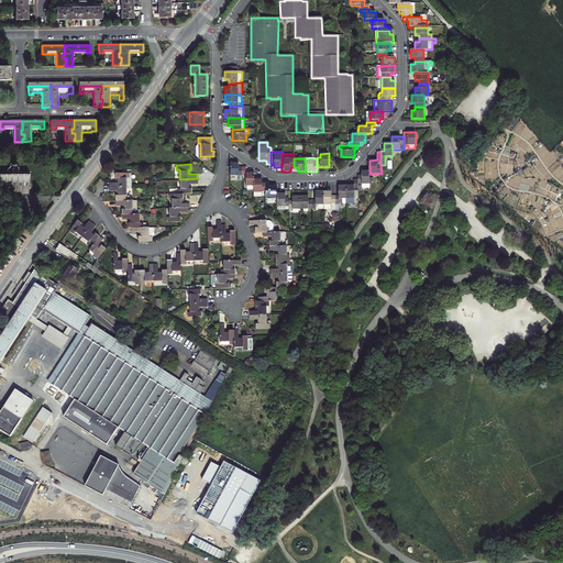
[(240,164),(232,164),(232,177),(243,177),(243,168),(240,168),(240,164)]
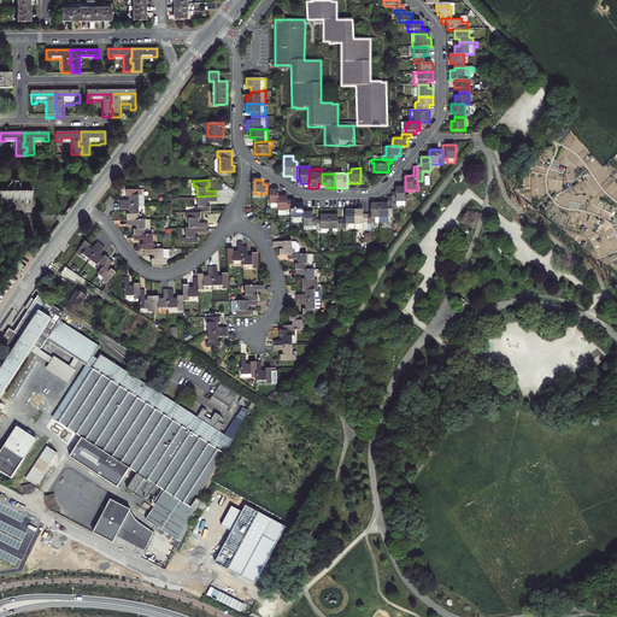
[(266,184),(266,194),(271,194),(271,205),(280,205),(280,197),(278,189),(271,191),(271,183),(266,184)]
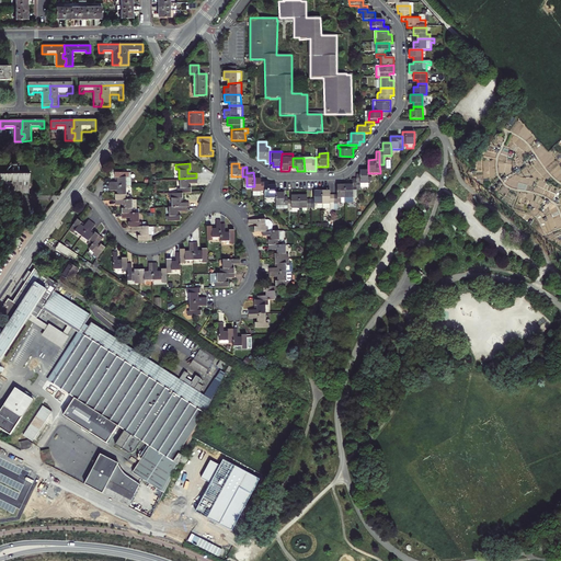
[(0,193),(29,194),(29,168),(0,168),(0,193)]
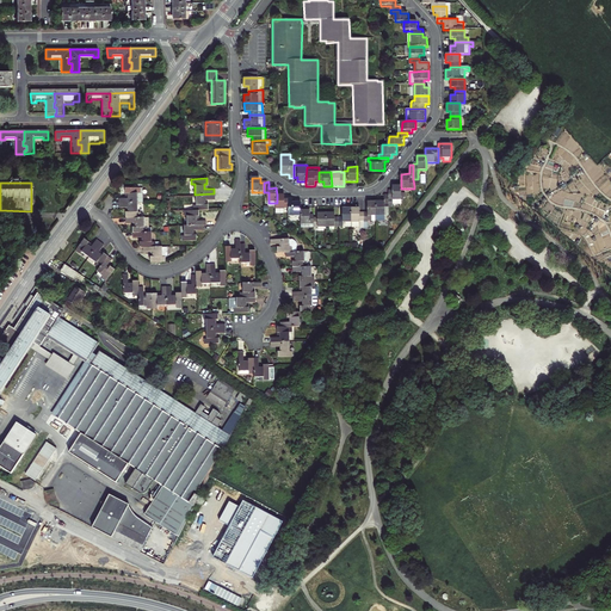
[(388,195),(388,201),(401,201),(401,189),(401,185),(393,185),(393,190),(388,190),(388,195)]
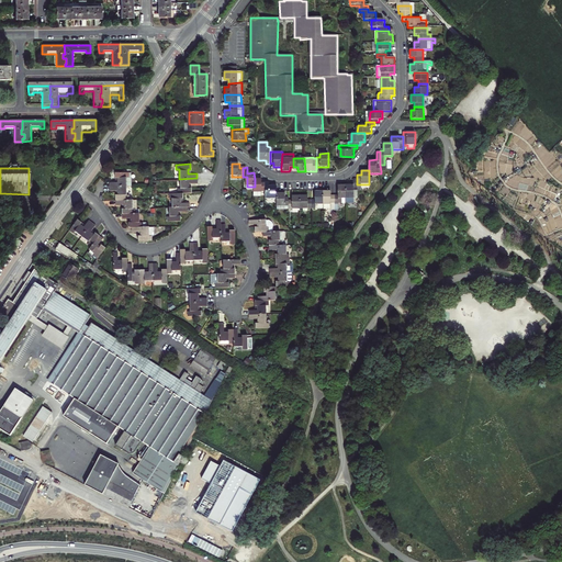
[(110,187),(127,186),(126,177),(130,177),(128,172),(115,173),(115,177),(117,177),(119,181),(110,181),(110,187)]
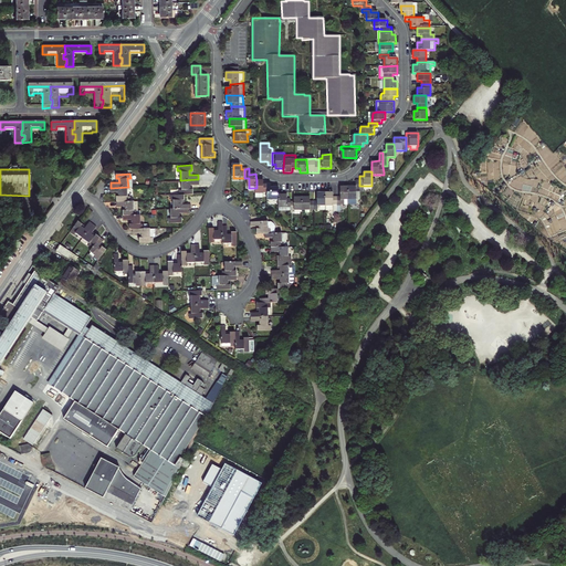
[(178,189),(178,195),(184,194),(192,194),(191,188),(189,188),(189,184),(198,184),(198,179),(180,180),(180,189),(178,189)]
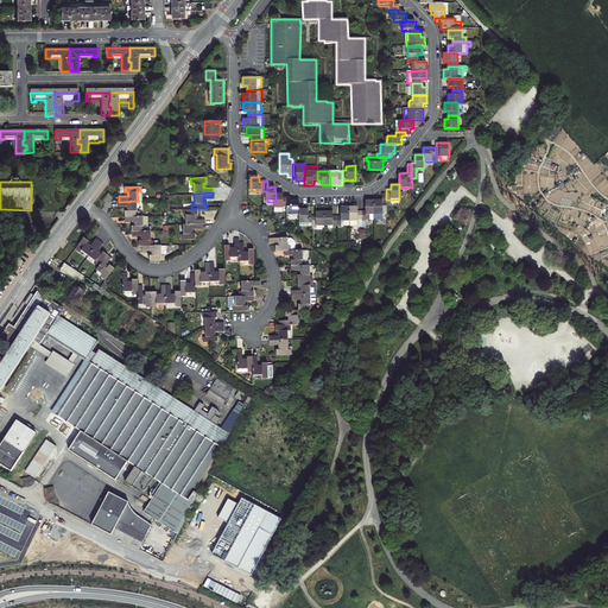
[(287,208),(286,198),(284,198),(284,194),(276,194),(276,202),(276,208),(287,208)]
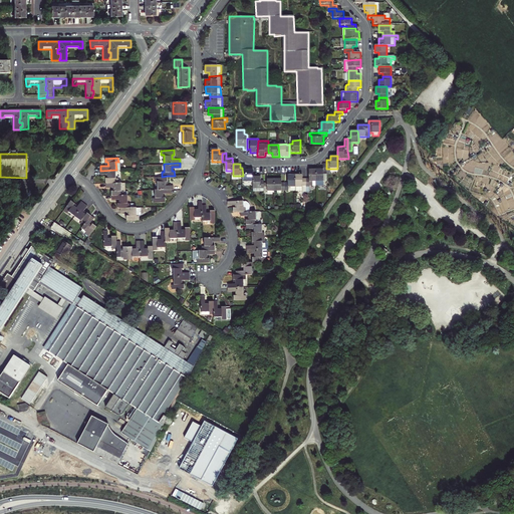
[(326,169),(326,164),(323,164),(323,170),(316,170),(316,185),(326,186),(326,172),(326,169)]
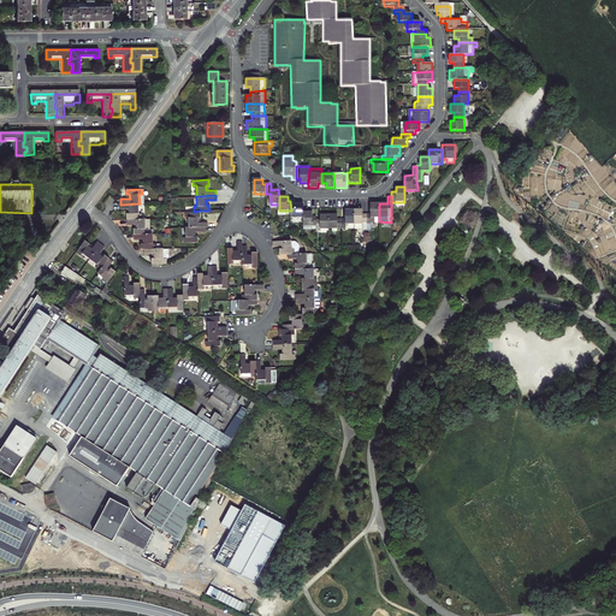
[(295,203),(295,200),(290,201),(291,211),(295,211),(295,218),(303,218),(303,212),(303,211),(303,203),(295,203)]
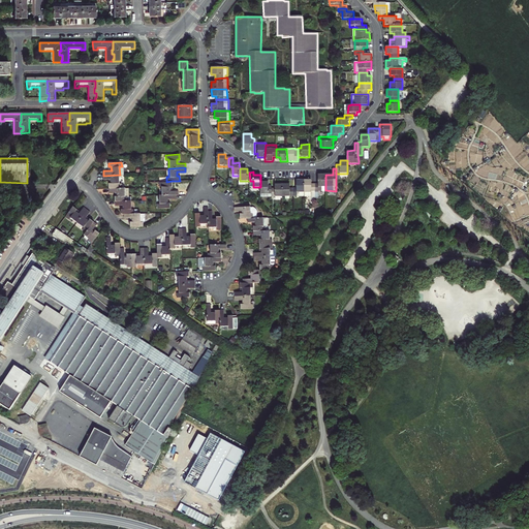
[(110,188),(123,188),(122,184),(120,184),(120,175),(103,176),(103,180),(112,180),(112,184),(110,184),(110,188)]
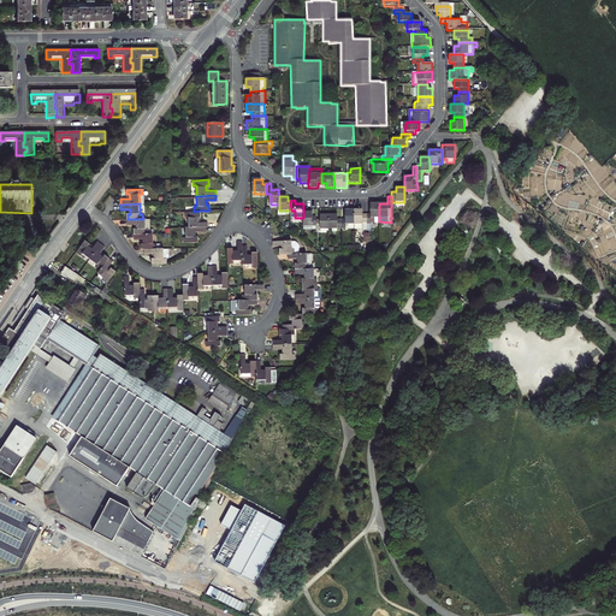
[(379,203),(371,203),(371,214),(368,214),(368,224),(368,229),(368,230),(372,230),(372,221),(379,221),(379,203)]
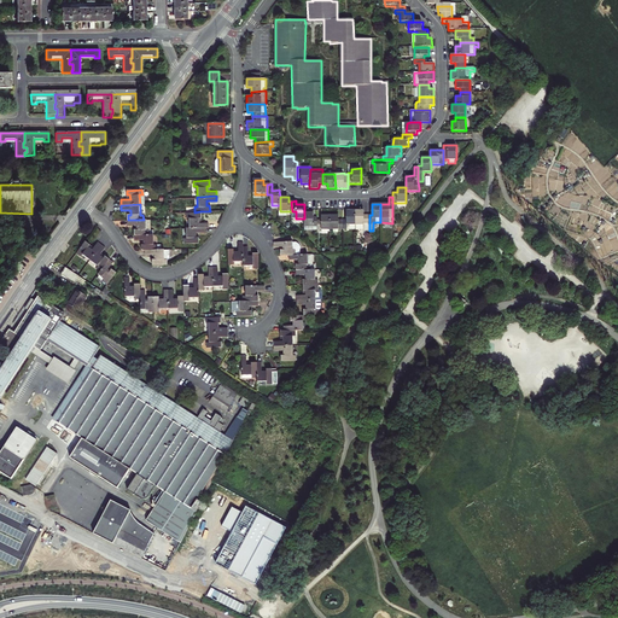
[(354,225),(354,210),(345,210),(345,219),(342,220),(342,229),(347,229),(347,225),(354,225)]
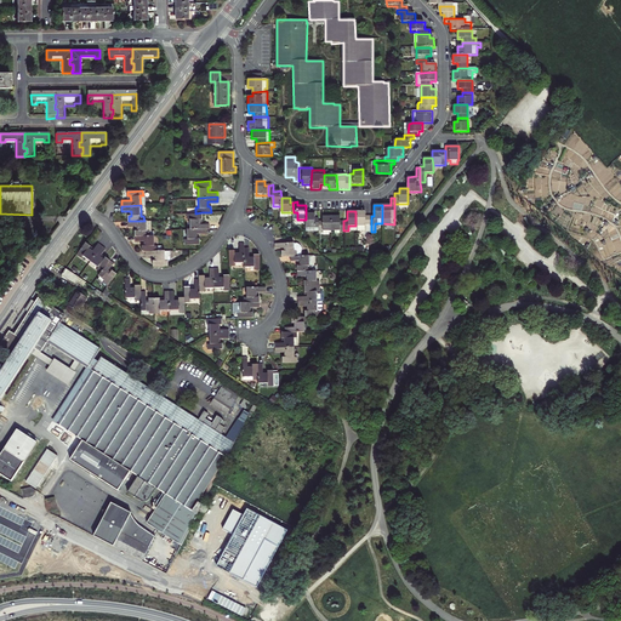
[(365,211),(355,211),(355,226),(357,232),(357,233),(359,232),(371,231),(371,226),(371,216),(365,216),(365,211)]
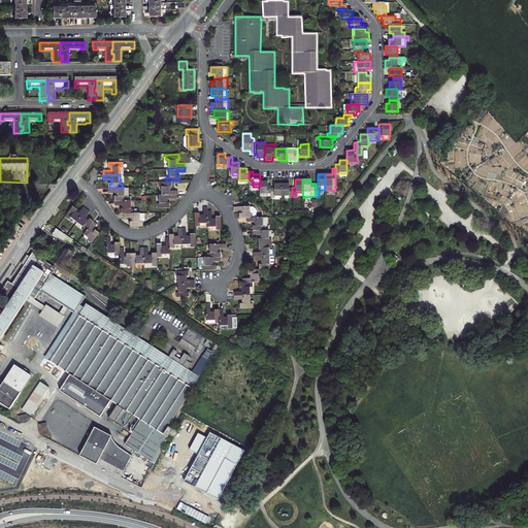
[(169,186),(171,185),(171,180),(166,182),(159,182),(159,186),(161,186),(161,194),(174,194),(177,193),(177,189),(171,190),(169,190),(169,186)]
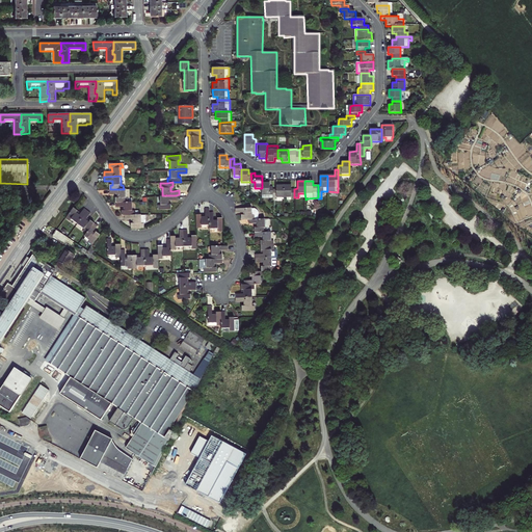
[(262,183),(262,188),(262,194),(272,194),(272,189),(272,186),(270,186),(269,182),(262,183)]
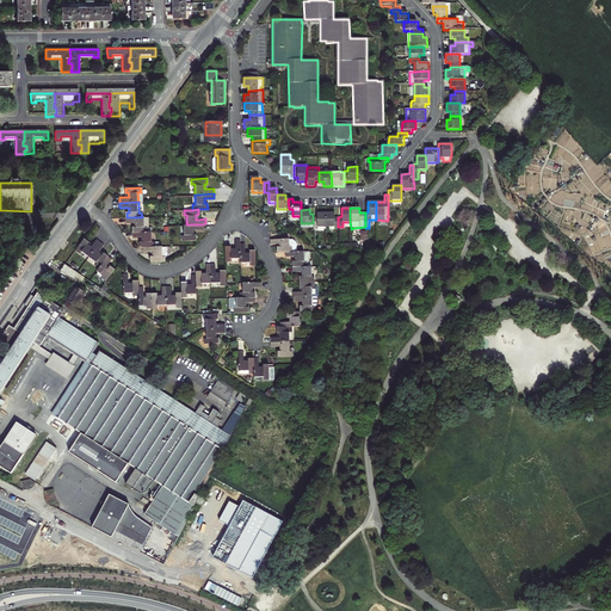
[(313,217),(313,223),(313,227),(326,227),(325,213),(318,213),(318,217),(313,217)]
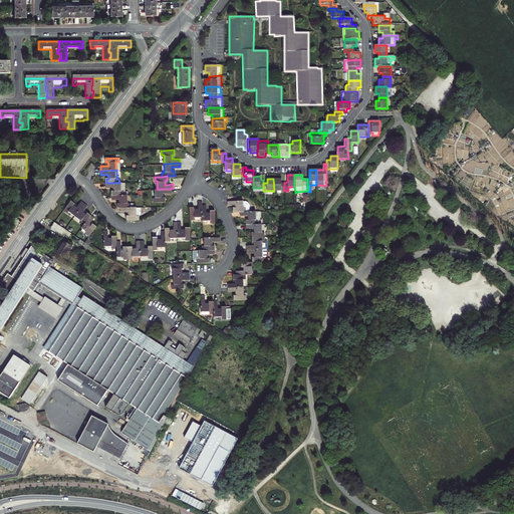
[(281,179),(273,179),(274,191),(284,191),(284,183),(282,183),(281,179)]
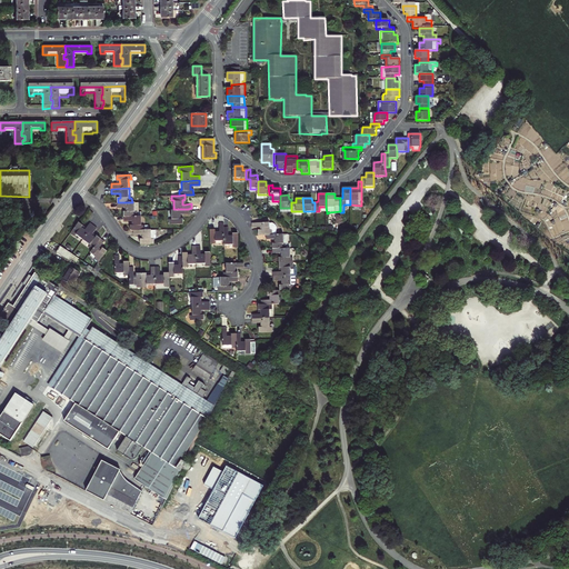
[(118,207),(123,207),(127,207),(127,211),(123,211),(123,217),(139,216),(138,211),(136,211),(135,202),(132,202),(118,202),(118,207)]
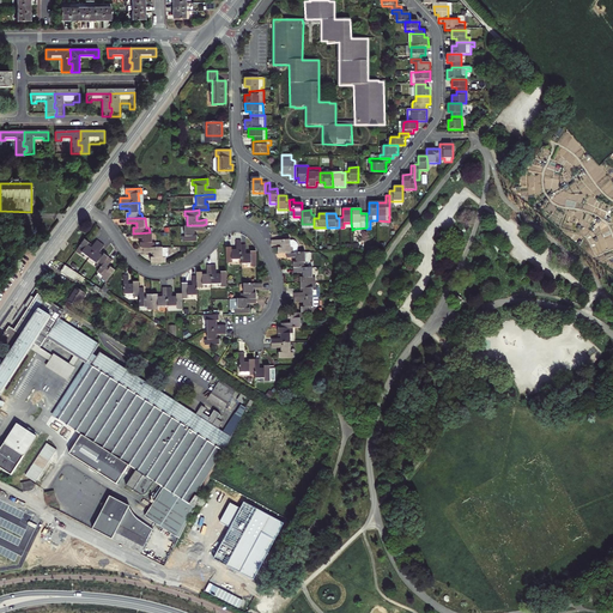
[(187,225),(183,225),(183,235),(181,235),(181,241),(196,241),(196,235),(193,234),(193,230),(202,229),(202,225),(187,225)]
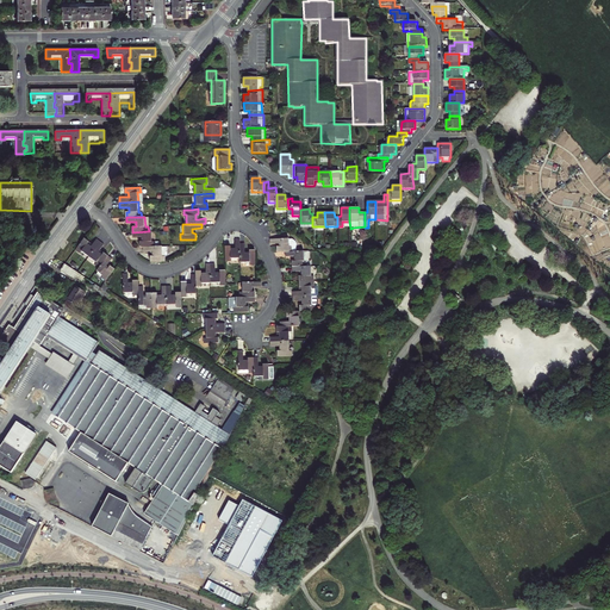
[(149,231),(132,232),(134,237),(143,237),(143,242),(139,242),(139,247),(144,246),(155,246),(155,241),(153,241),(151,231),(149,231)]
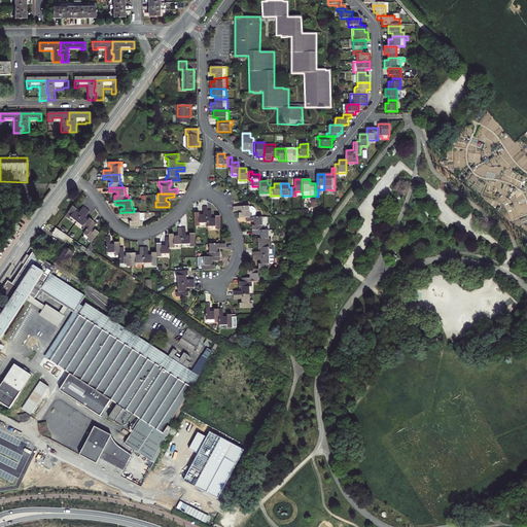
[(252,202),(233,202),(233,204),(234,204),(234,207),(241,206),(241,209),(239,209),(239,213),(246,213),(256,213),(255,204),(254,203),(253,202),(252,202)]
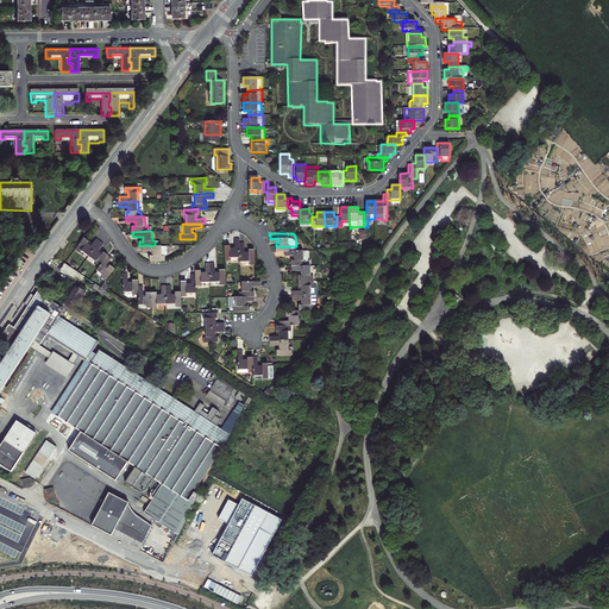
[(83,237),(74,249),(79,252),(80,250),(88,256),(99,240),(95,238),(89,245),(86,242),(87,239),(83,237)]
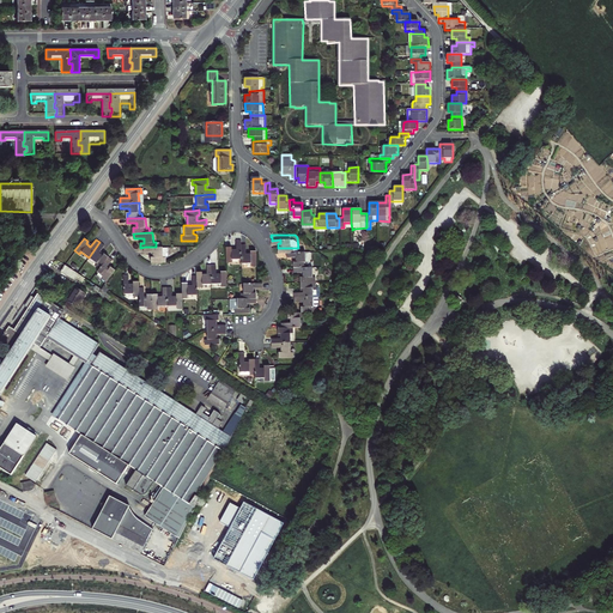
[(225,255),(226,260),(232,260),(231,258),(242,258),(241,243),(241,238),(236,238),(236,248),(231,248),(231,246),(225,246),(225,255)]
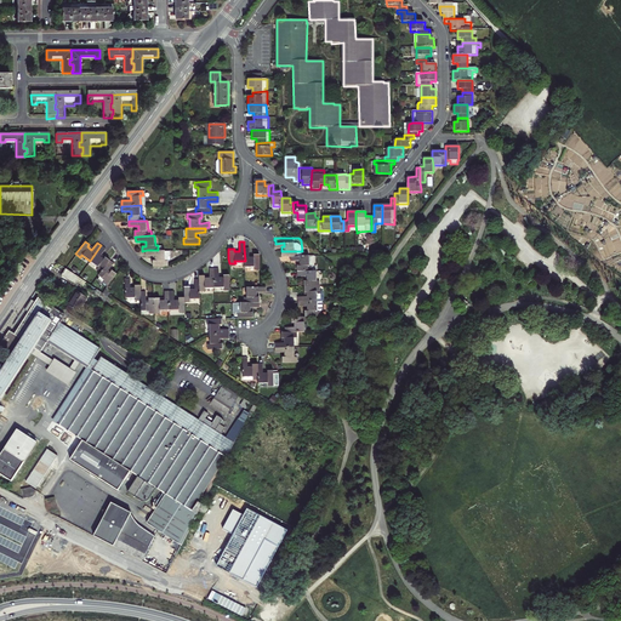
[(106,249),(101,245),(90,261),(98,267),(96,269),(100,272),(109,260),(106,257),(103,260),(100,256),(106,249)]
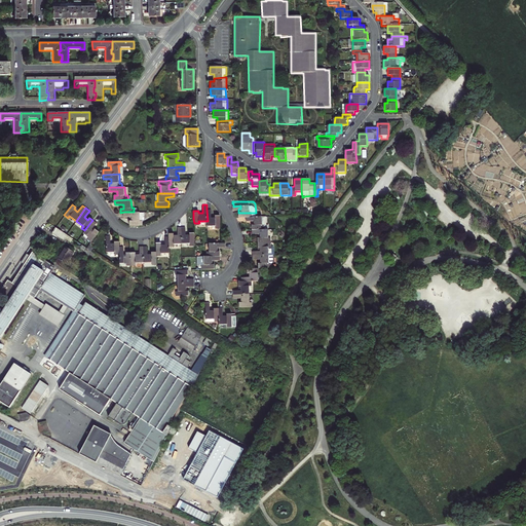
[(208,221),(208,225),(217,224),(217,227),(220,226),(220,214),(217,214),(216,216),(212,217),(212,209),(207,209),(208,221)]
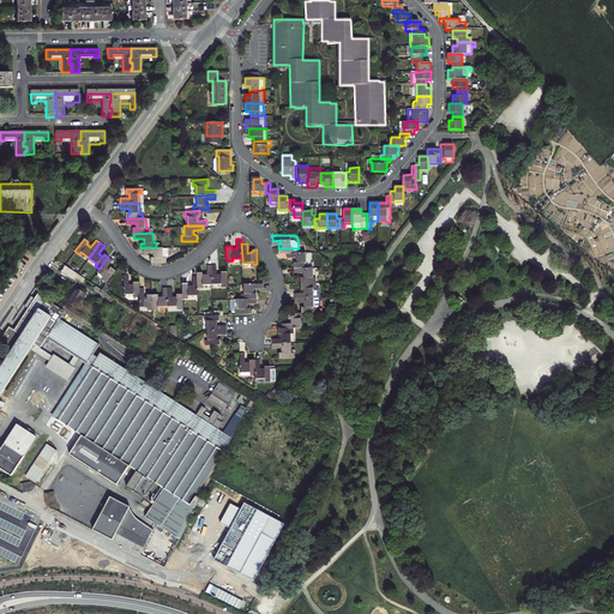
[(164,257),(164,247),(156,247),(145,247),(145,253),(155,253),(155,258),(152,258),(152,263),(166,262),(168,262),(168,257),(164,257)]
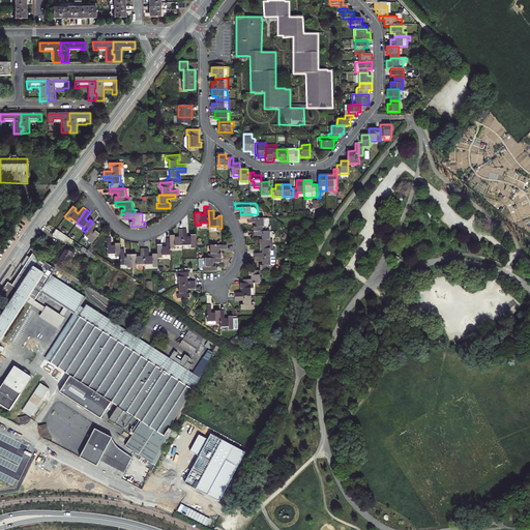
[(264,222),(264,214),(258,214),(247,214),(247,218),(256,217),(256,222),(254,223),(254,227),(270,226),(270,221),(268,222),(264,222)]
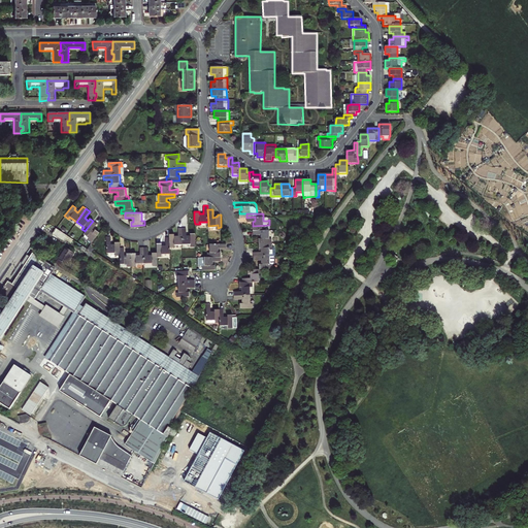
[(93,221),(85,231),(84,233),(89,237),(88,239),(91,242),(99,231),(96,229),(94,231),(92,229),(97,223),(93,221)]
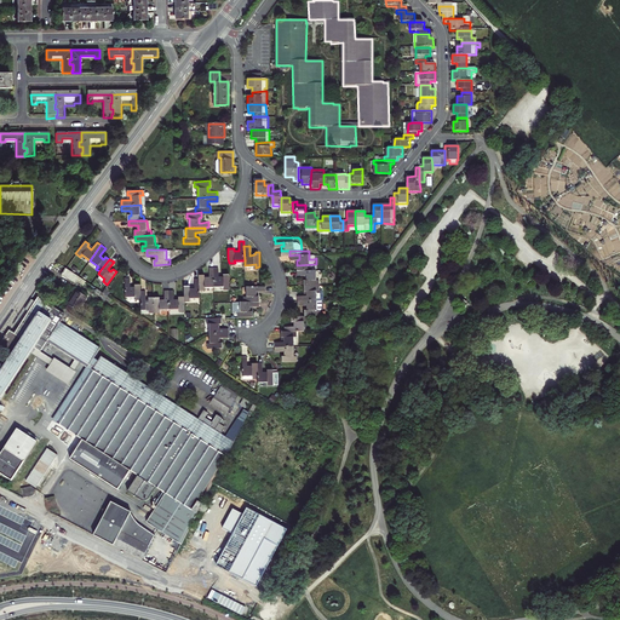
[(304,275),(304,280),(319,279),(319,274),(316,274),(316,264),(297,265),(297,270),(304,269),(306,269),(306,275),(304,275)]
